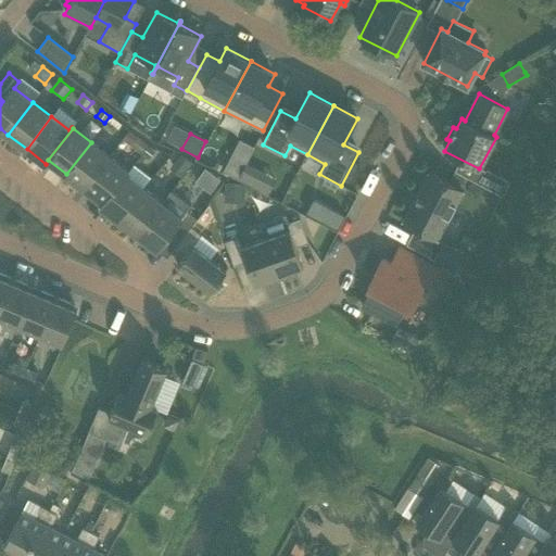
[(147,144),(141,140),(136,148),(141,152),(147,144)]
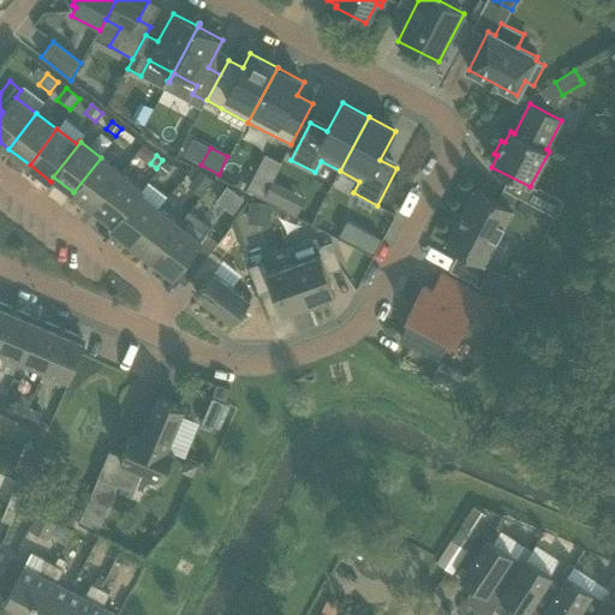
[(120,173),(101,157),(73,192),(94,208),(120,173)]
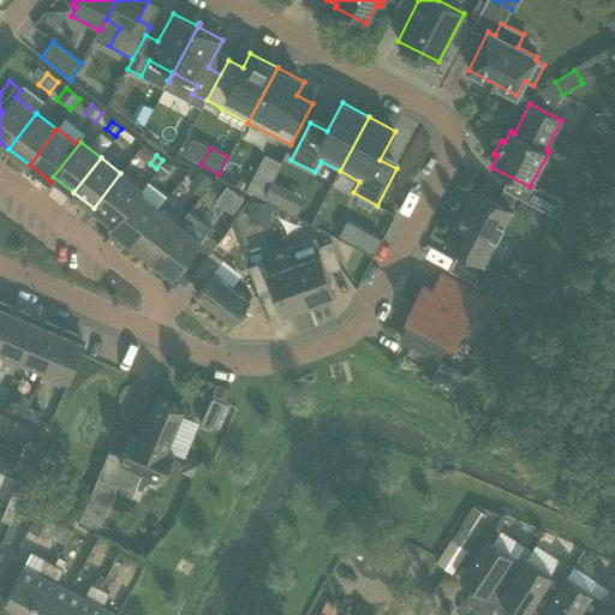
[(173,168),(165,162),(157,171),(166,178),(173,168)]
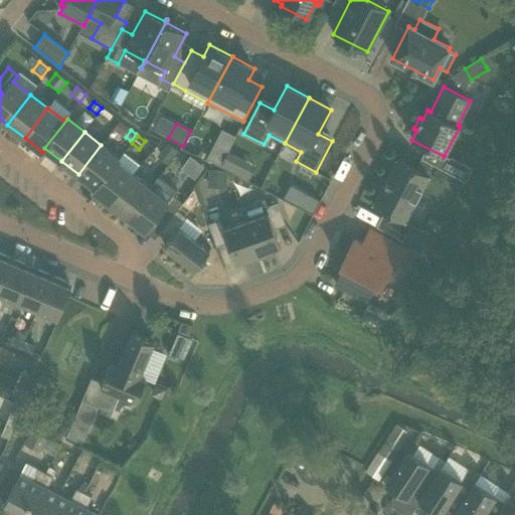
[(169,143),(160,154),(171,162),(179,151),(169,143)]
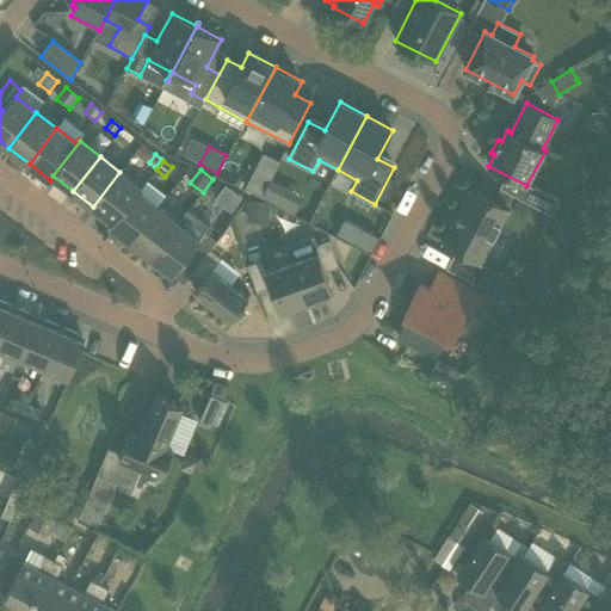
[(113,222),(140,187),(119,172),(93,207),(113,222)]
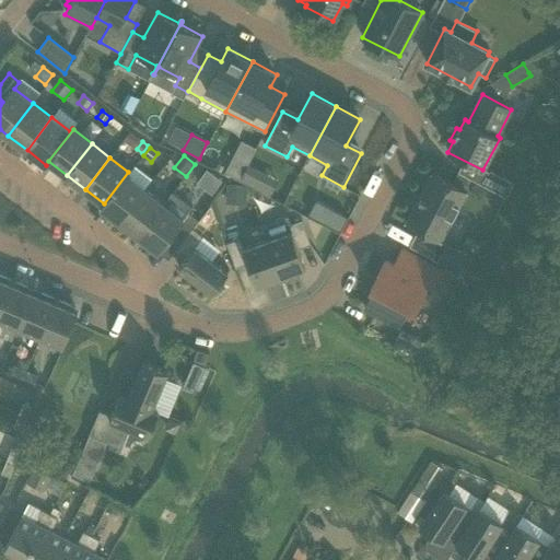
[(247,165),(232,158),(224,173),(240,181),(247,165)]
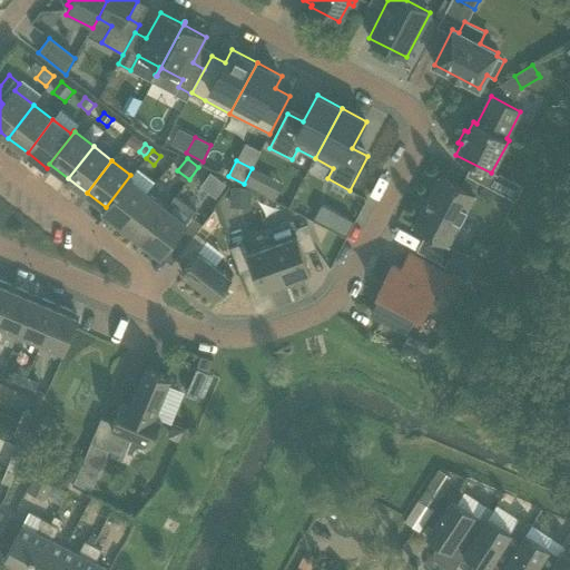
[(264,175),(252,168),(244,184),(255,190),(264,175)]
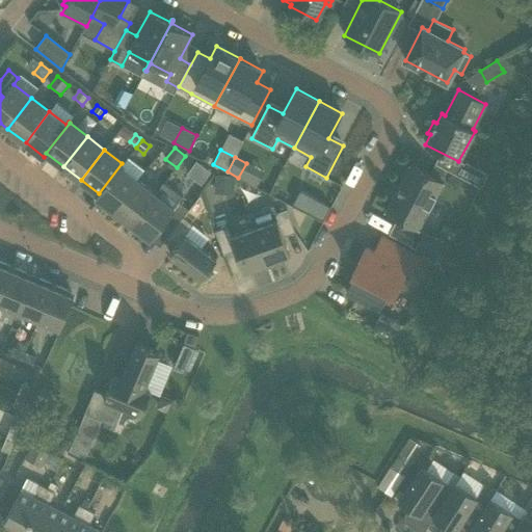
[(187,174),(202,184),(210,171),(196,161),(187,174)]
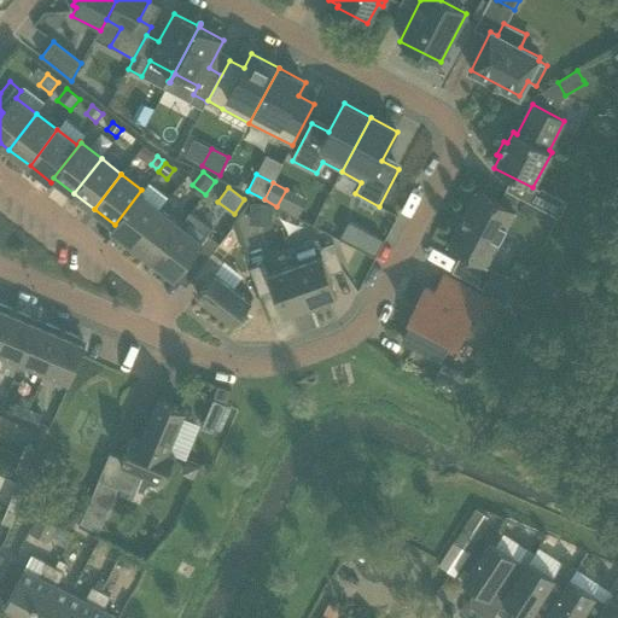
[(569,202),(543,188),(535,204),(560,217),(569,202)]
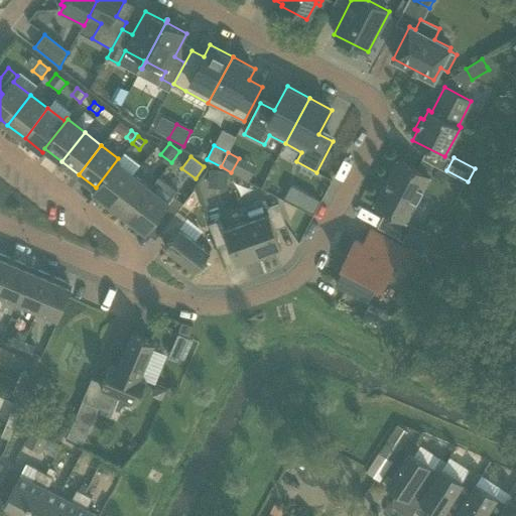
[(111,205),(133,174),(117,162),(119,159),(118,158),(96,187),(93,190),(111,205)]
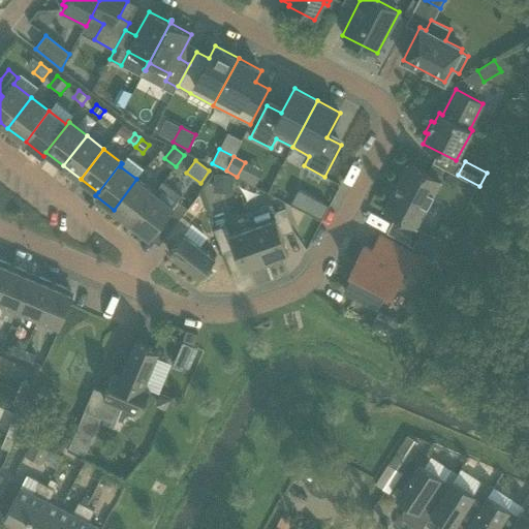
[(441,181),(408,163),(383,211),(415,228),(441,181)]
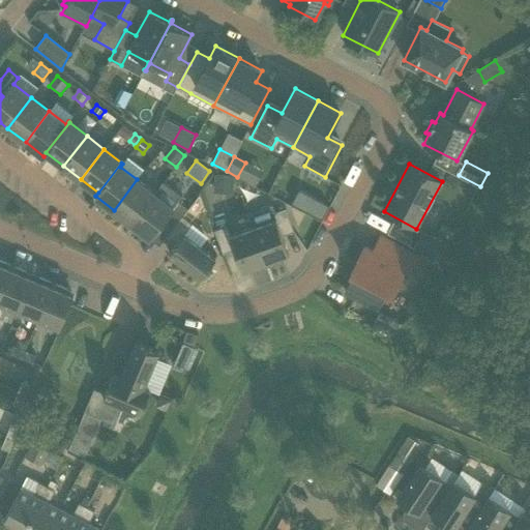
[(234,176),(214,175),(213,187),(213,193),(232,194),(233,188),(234,176)]
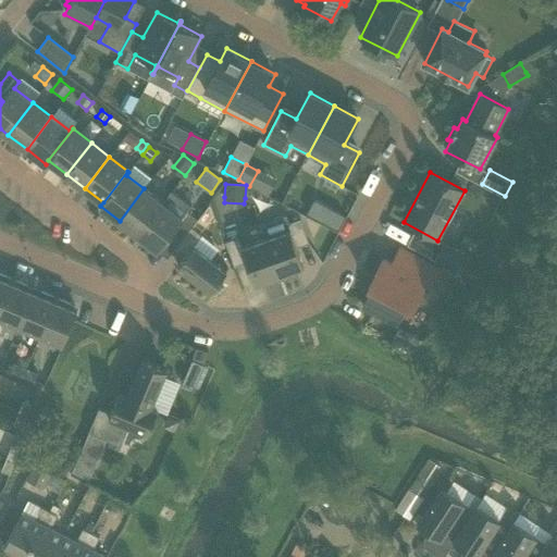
[(163,203),(162,202),(144,188),(120,221),(138,235),(163,203)]
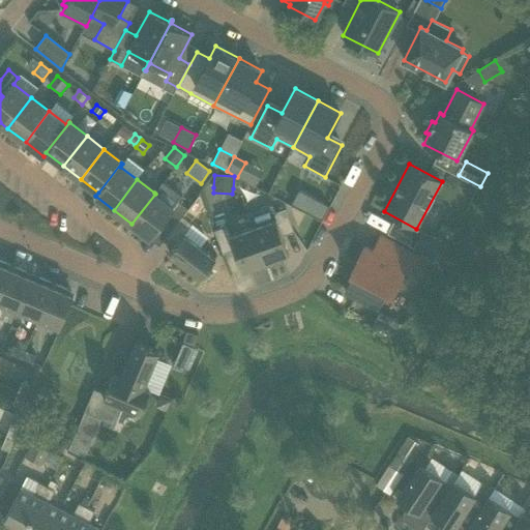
[(173,228),(182,216),(187,208),(178,201),(182,197),(164,182),(154,193),(155,194),(131,224),(150,238),(164,221),(173,228)]
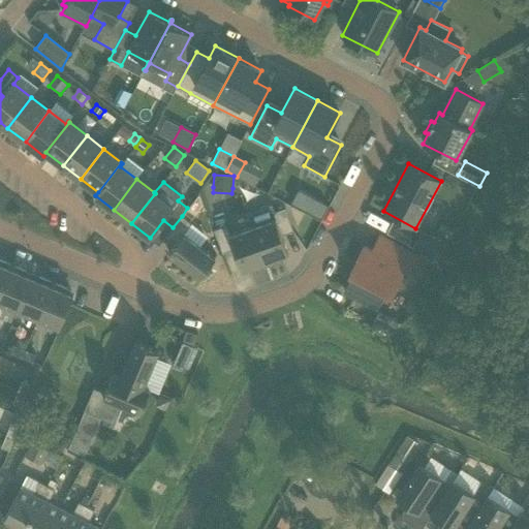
[(182,216),(190,222),(204,206),(198,194),(187,208),(182,216)]
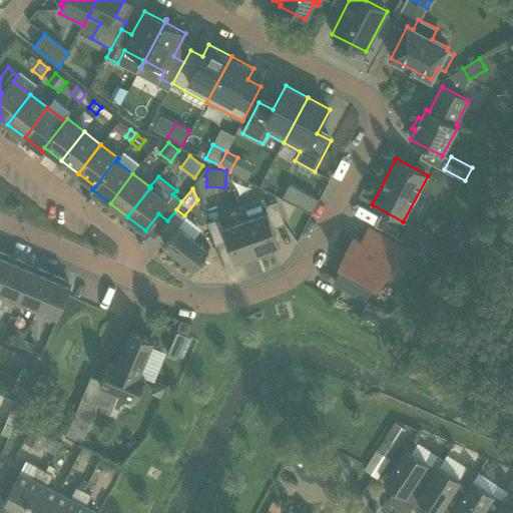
[(310,194),(303,207),(312,212),(319,198),(310,194)]
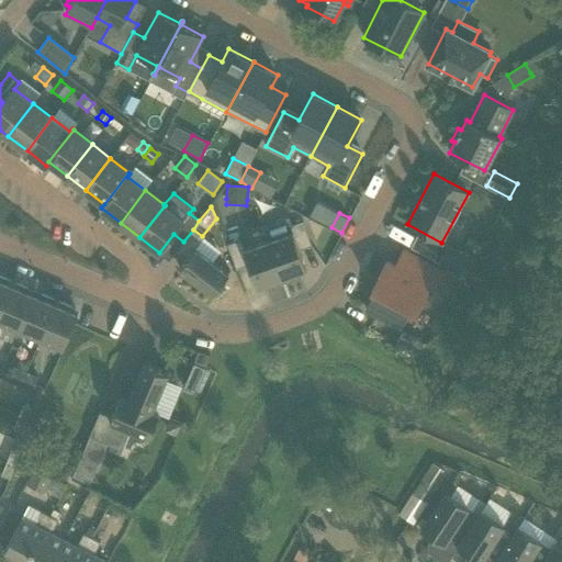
[(263,226),(268,240),(283,282),(301,276),(300,271),(306,269),(300,250),(312,246),(303,221),(292,224),(290,216),(263,226)]
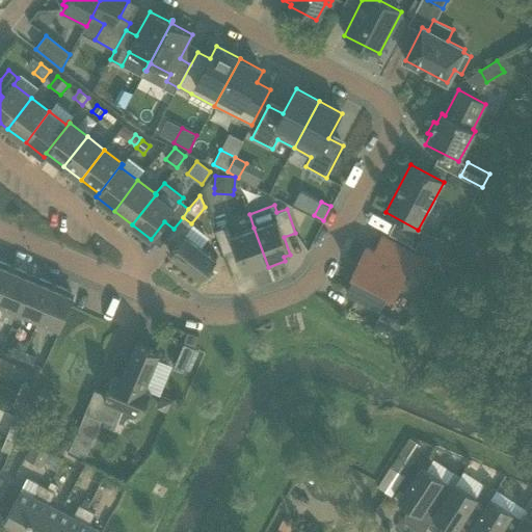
[(191,223),(183,217),(174,229),(167,236),(178,244),(169,254),(201,277),(216,258),(185,234),(193,224),(191,223)]
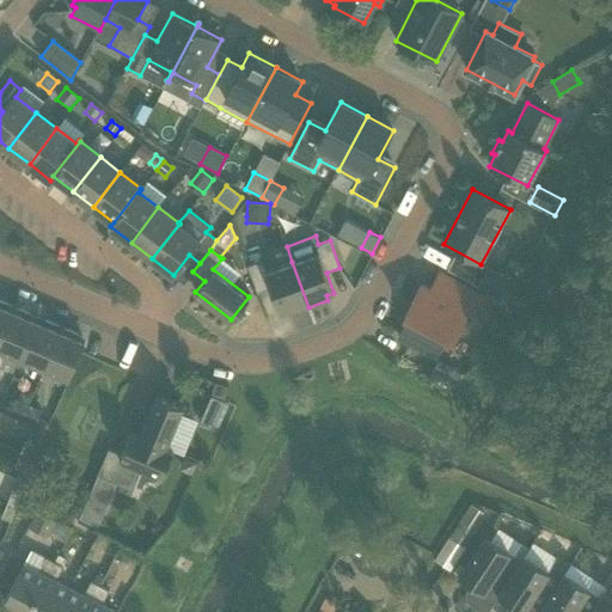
[(257,293),(271,288),(280,312),(287,310),(288,314),(308,307),(292,262),(265,271),(262,261),(248,265),(257,293)]
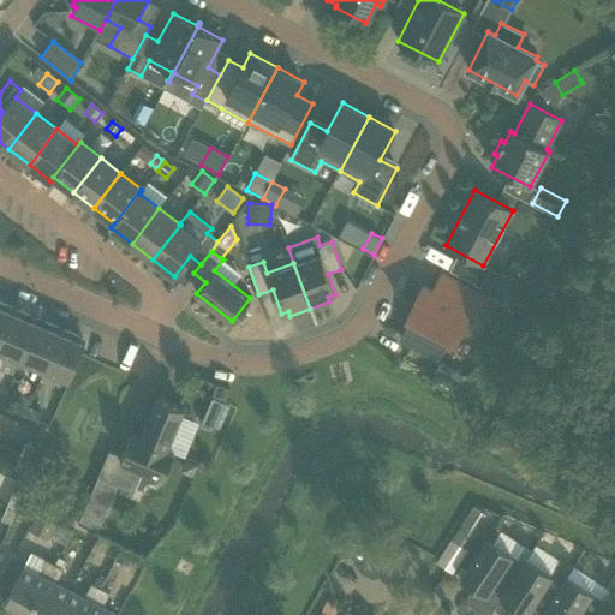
[(479,287),(508,303),(520,281),(490,266),(479,287)]
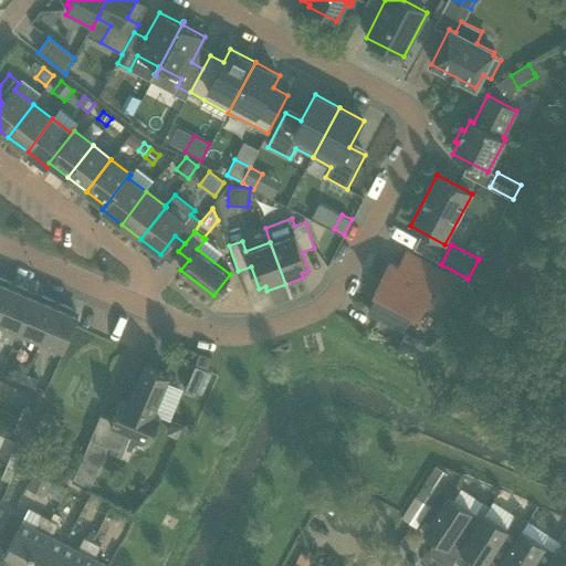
[(375,292),(378,294),(369,312),(402,329),(412,312),(419,315),(433,287),(440,291),(449,274),(407,252),(399,268),(389,263),(375,292)]
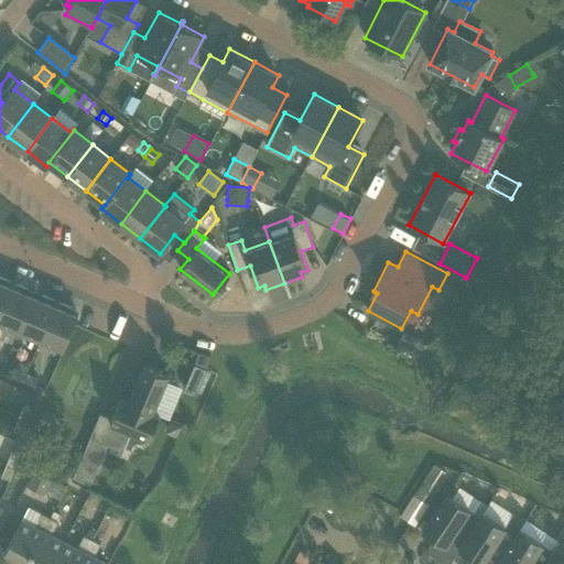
[(0,313),(13,282),(0,277),(0,313)]
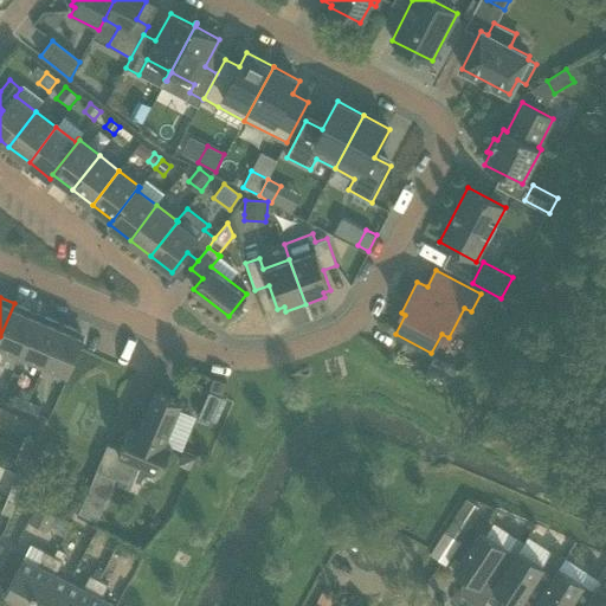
[(0,336),(0,346),(20,355),(36,317),(28,314),(30,310),(14,303),(0,336)]
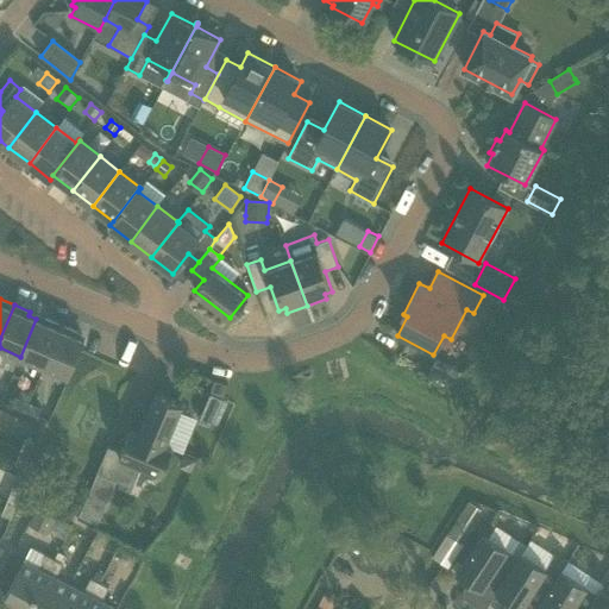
[(20,357),(44,366),(62,325),(46,319),(44,322),(36,319),(20,357)]
